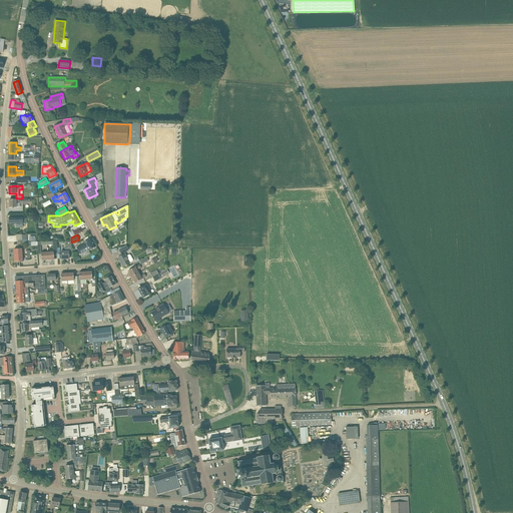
[(77,247),(80,253),(88,249),(89,250),(95,247),(91,239),(84,242),(85,243),(77,247)]
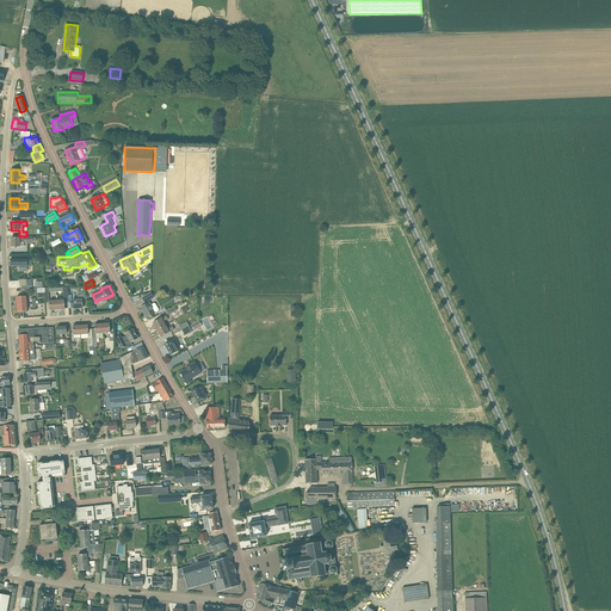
[(56,288),(45,288),(45,302),(49,301),(49,291),(56,291),(56,288)]
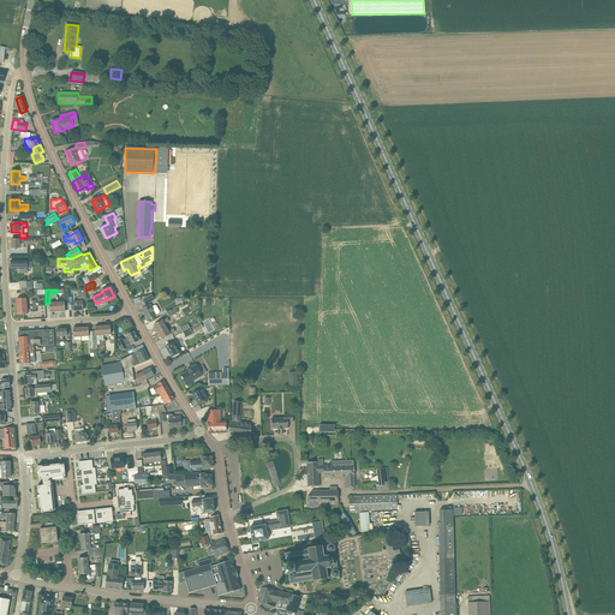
[(69,290),(57,290),(57,293),(64,293),(64,303),(65,303),(69,302),(69,290)]
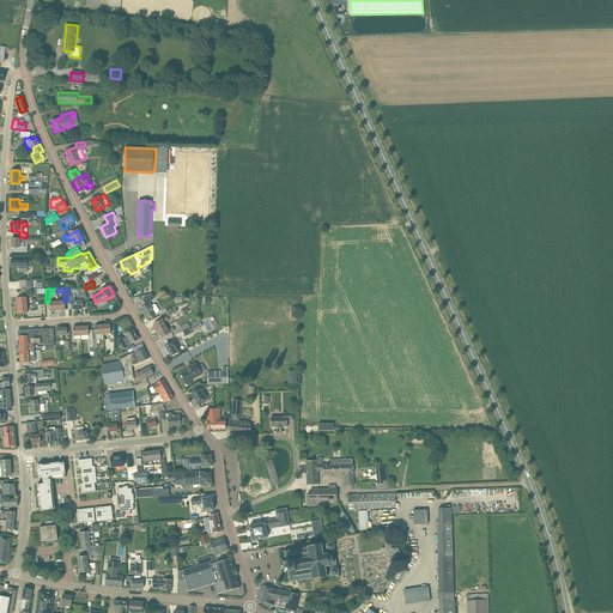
[(143,298),(145,303),(155,298),(152,292),(143,298)]
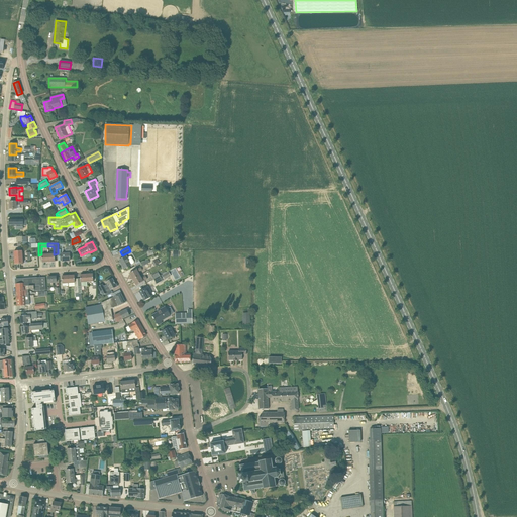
[(66,253),(62,253),(62,261),(70,261),(70,253),(73,253),(72,247),(67,247),(66,247),(66,253)]
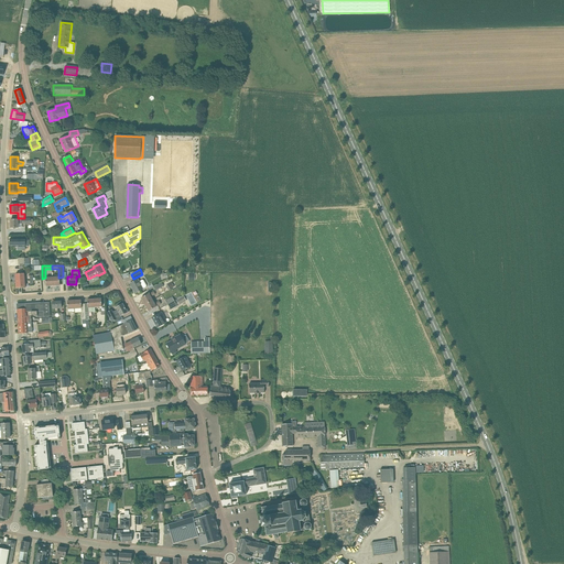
[(143,289),(147,286),(147,285),(143,280),(142,280),(139,281),(138,280),(130,284),(136,293),(143,289)]
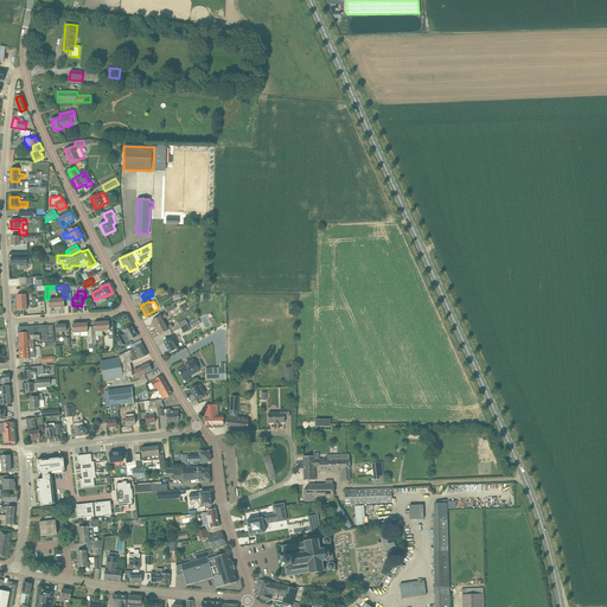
[(152,321),(155,328),(165,324),(163,319),(167,317),(165,313),(160,317),(152,321)]
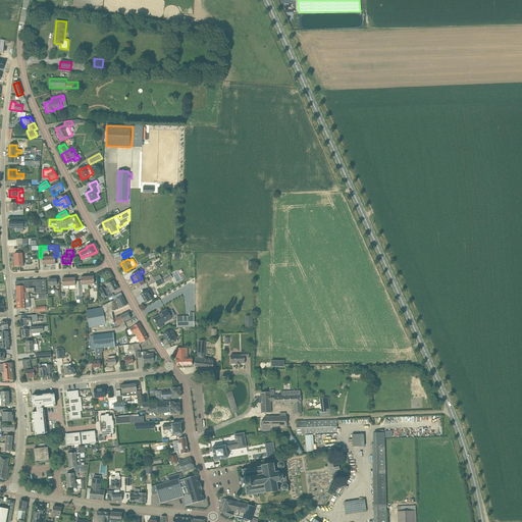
[(169,274),(155,281),(158,286),(164,283),(164,282),(165,281),(166,282),(172,278),(169,273),(169,274)]
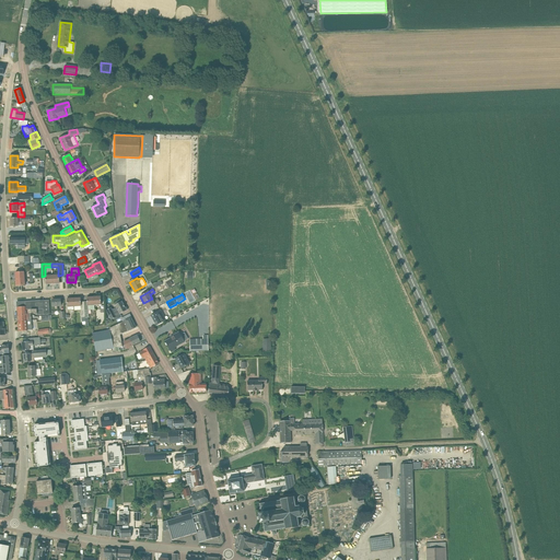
[(152,299),(143,303),(148,310),(155,305),(155,304),(160,302),(158,299),(153,301),(152,299)]
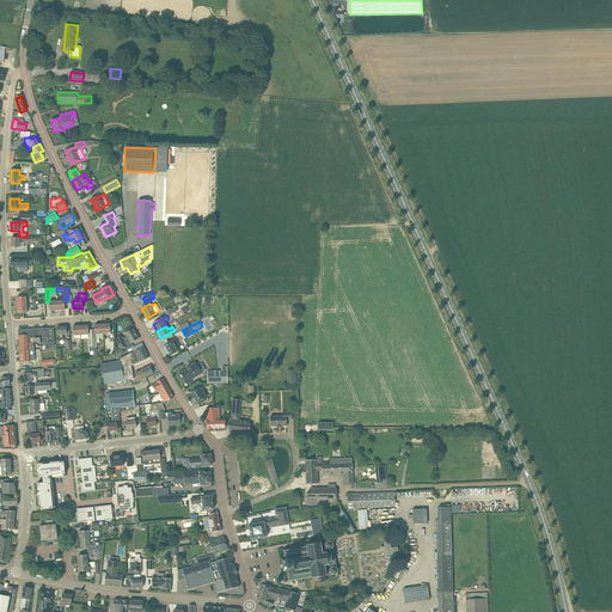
[(19,330),(19,343),(29,342),(34,342),(41,342),(41,344),(55,343),(54,328),(19,330)]
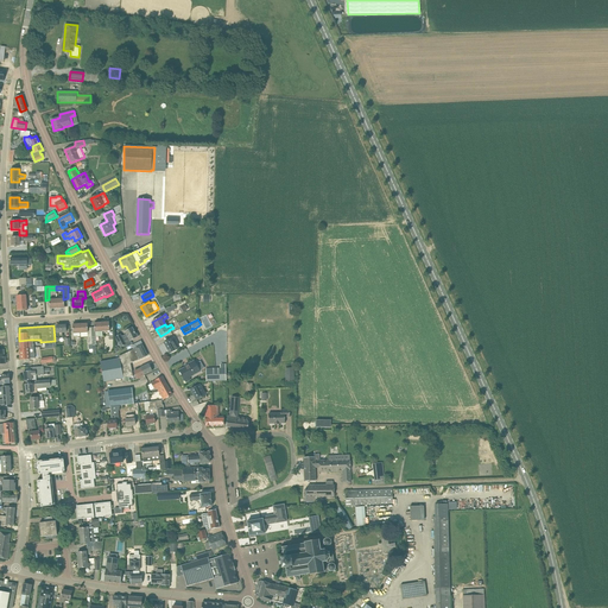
[(57,325),(57,333),(58,333),(58,337),(63,337),(63,333),(67,333),(65,325),(57,325)]
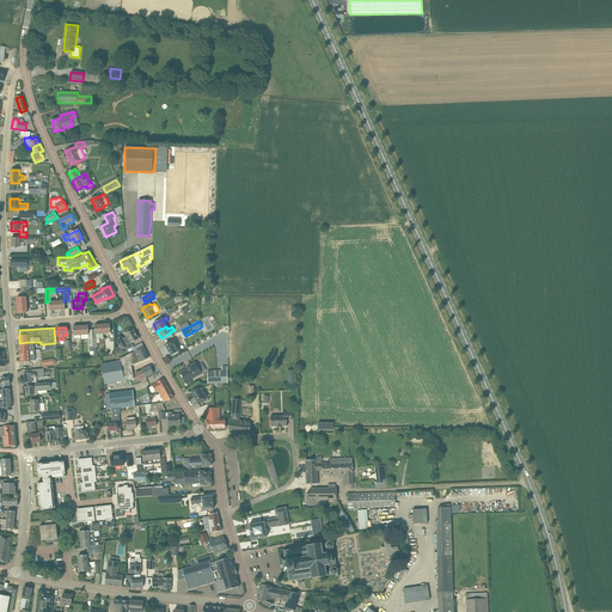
[(133,342),(134,342),(139,340),(133,330),(126,334),(129,338),(124,341),(122,336),(116,340),(122,350),(128,347),(127,346),(133,342)]
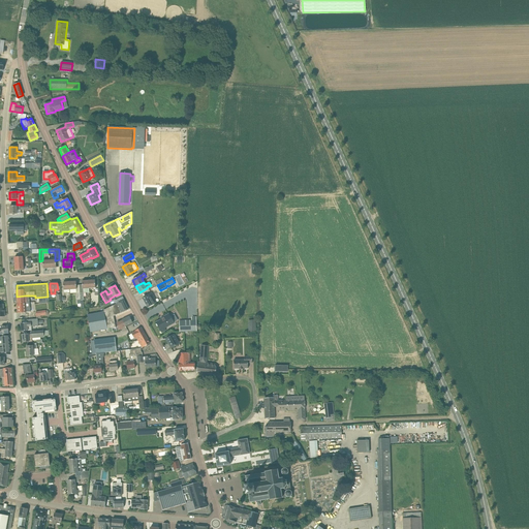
[(152,293),(143,298),(148,307),(157,302),(155,298),(152,293)]
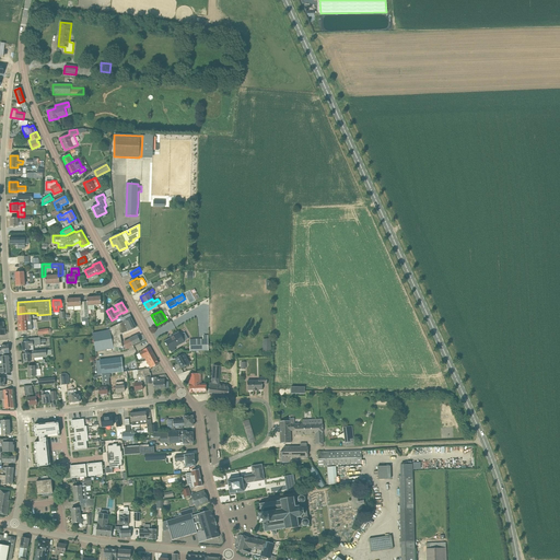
[(111,329),(93,333),(94,339),(95,351),(123,347),(120,335),(129,330),(129,331),(136,328),(131,318),(119,324),(119,323),(109,328),(111,329)]
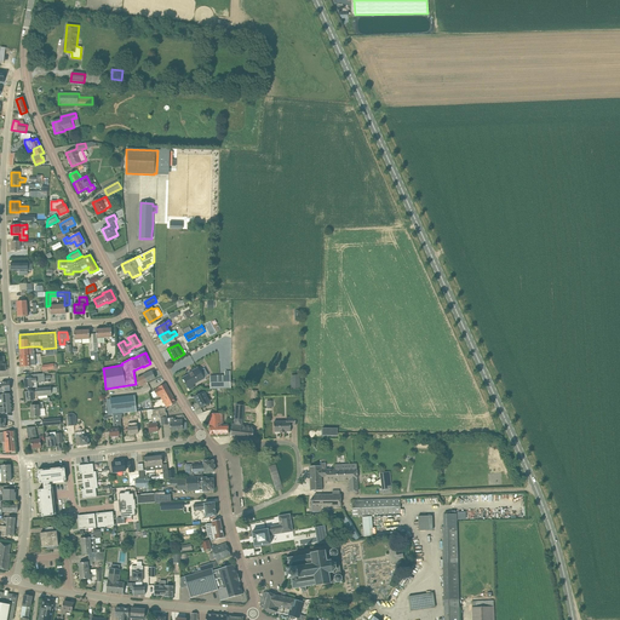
[(35,354),(21,355),(21,367),(30,366),(35,366),(35,362),(35,359),(35,354)]
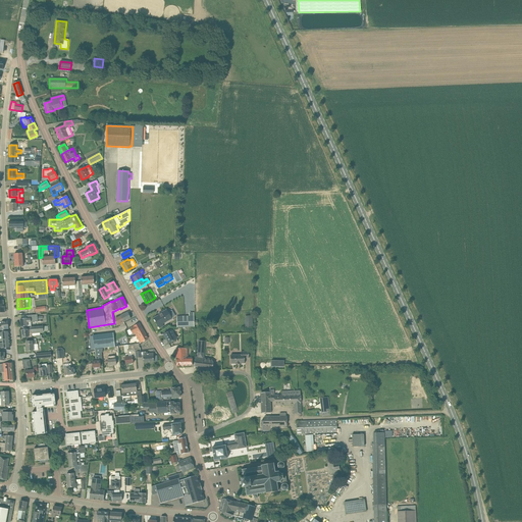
[(163,313),(154,318),(160,328),(164,326),(163,324),(172,319),(167,310),(162,313),(163,313)]
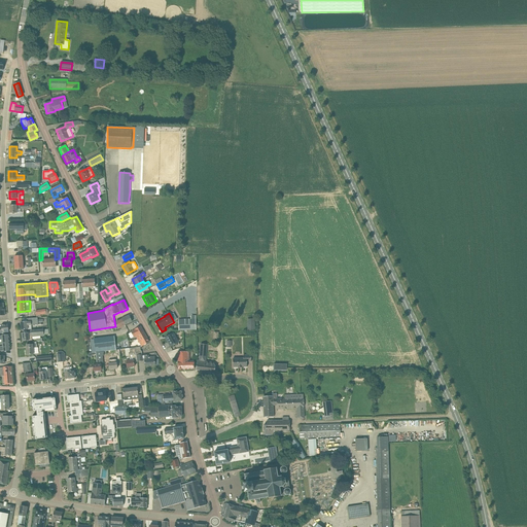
[(178,319),(179,330),(196,330),(196,328),(196,322),(196,315),(190,315),(191,319),(178,319)]
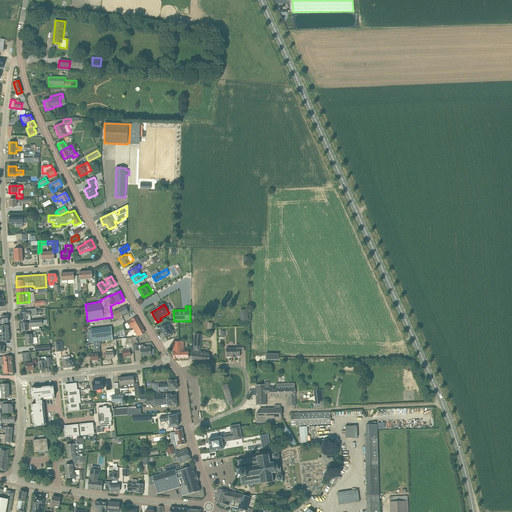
[(119,310),(113,313),(114,315),(116,319),(122,316),(122,315),(128,312),(125,307),(119,310)]
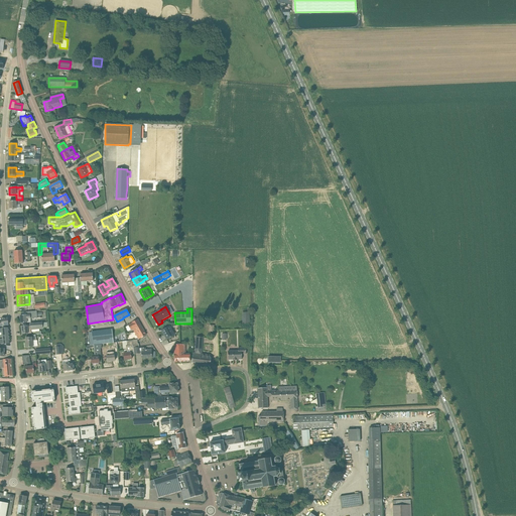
[(26,314),(20,315),(21,324),(31,323),(30,318),(37,318),(37,315),(37,312),(36,310),(26,311),(26,314)]
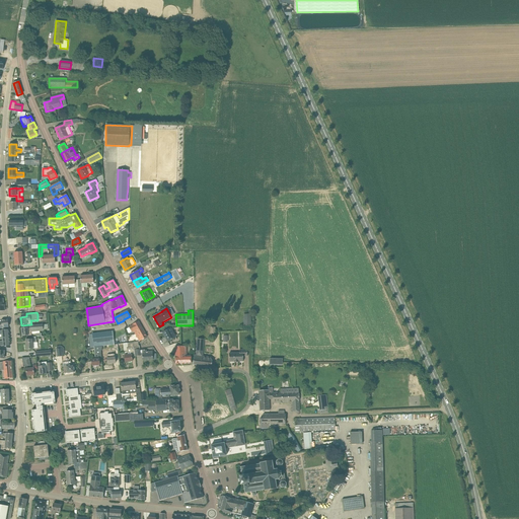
[(243,314),(243,325),(252,325),(251,314),(243,314)]
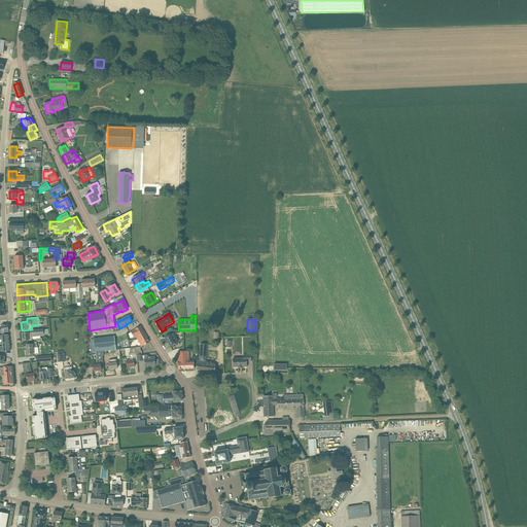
[(0,335),(2,336),(8,335),(8,331),(9,331),(8,324),(1,325),(1,327),(0,326),(0,335)]
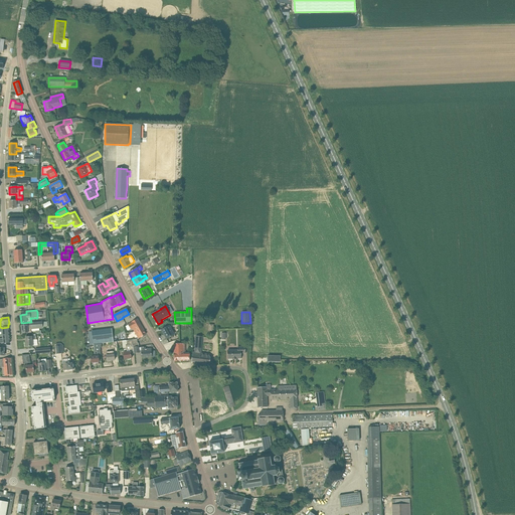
[(134,331),(136,330),(136,329),(142,326),(138,319),(128,325),(131,330),(133,328),(134,330),(134,331)]
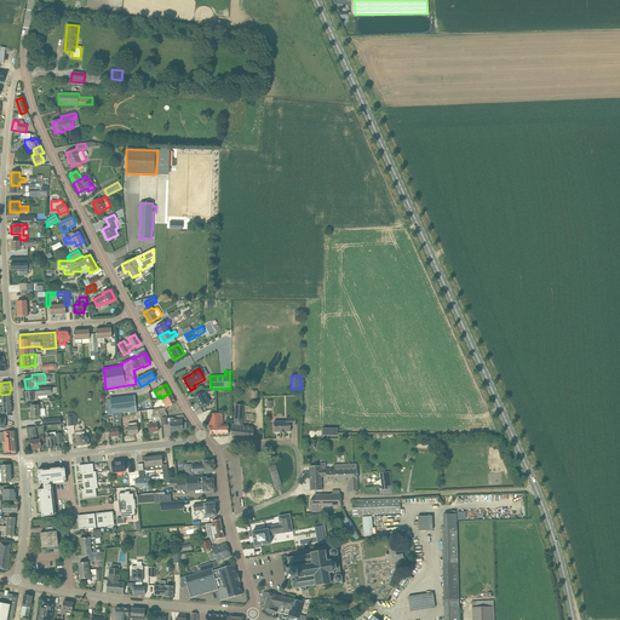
[(33,391),(26,392),(27,401),(38,401),(38,397),(38,395),(52,394),(51,388),(36,389),(38,391),(33,391)]
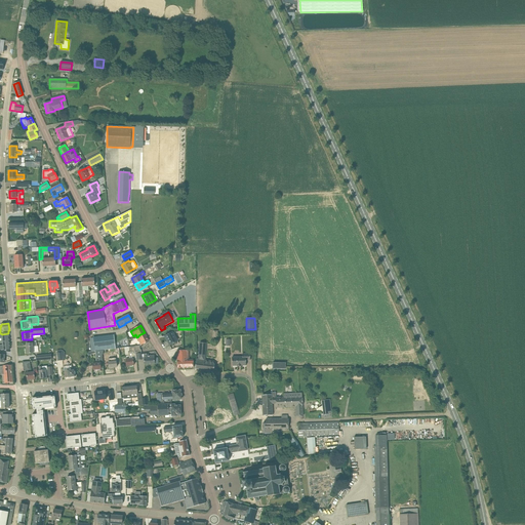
[(138,335),(138,336),(136,337),(140,345),(149,340),(145,332),(138,335)]
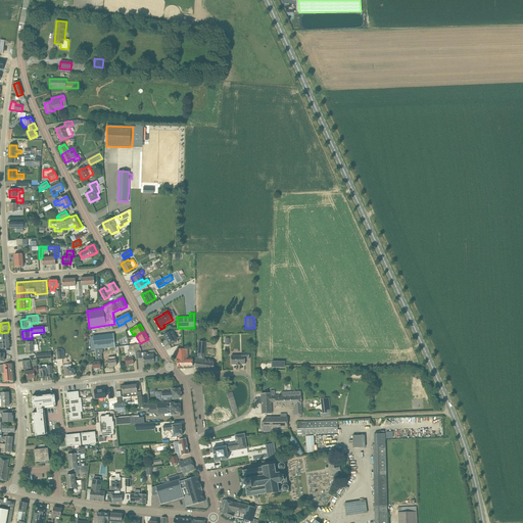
[(164,335),(167,340),(170,344),(177,340),(172,331),(164,335)]
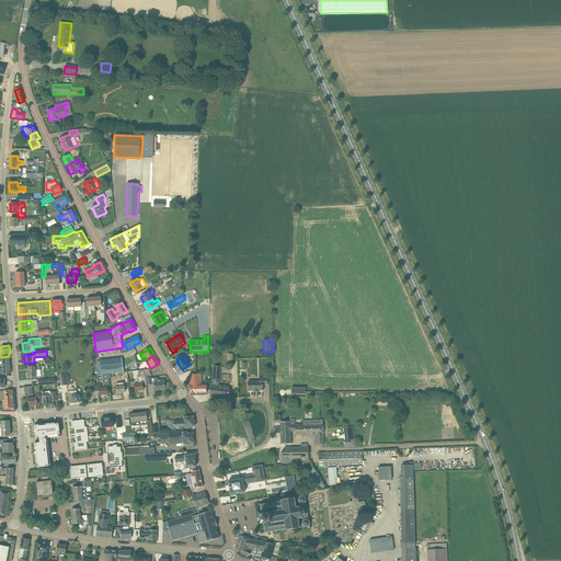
[(0,356),(0,365),(10,365),(10,356),(9,356),(2,357),(0,356)]
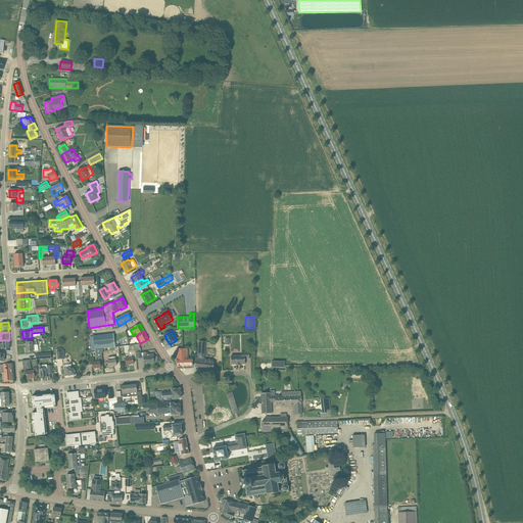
[(113,334),(93,336),(95,349),(103,348),(114,347),(115,347),(113,334)]
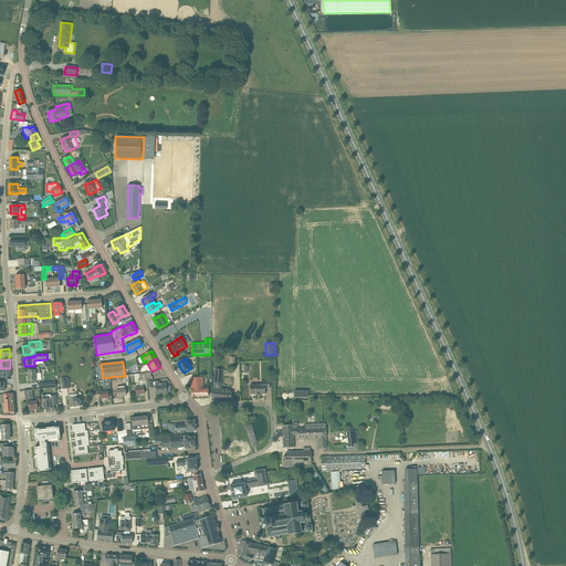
[(35,370),(29,370),(29,381),(37,380),(40,379),(40,373),(40,367),(35,367),(35,370)]
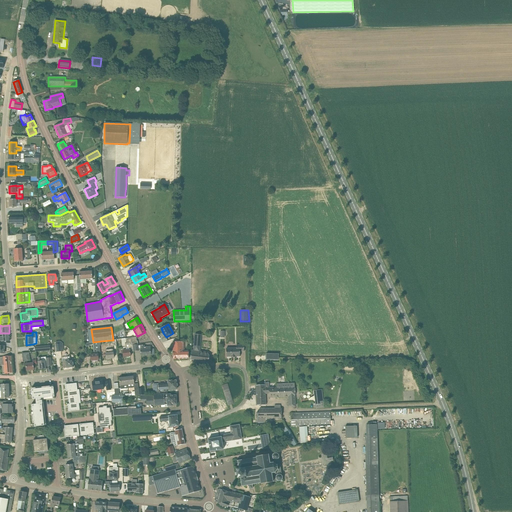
[(9,333),(0,333),(0,340),(3,341),(10,341),(9,333)]
